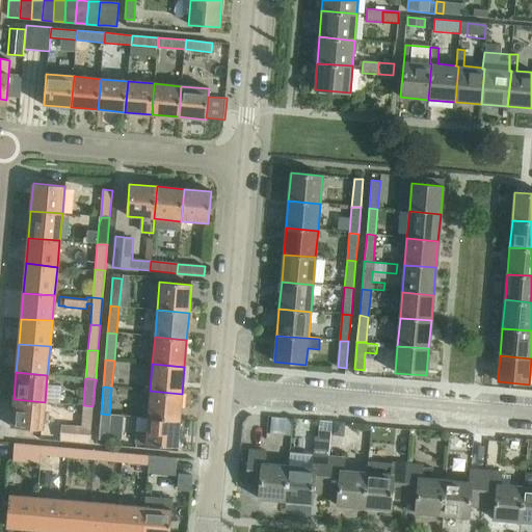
[(150,391),(148,418),(180,421),(182,394),(150,391)]
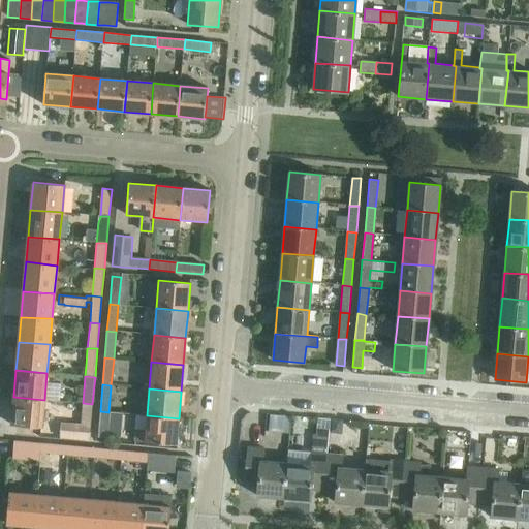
[(42,427),(44,400),(13,397),(11,424),(42,427)]
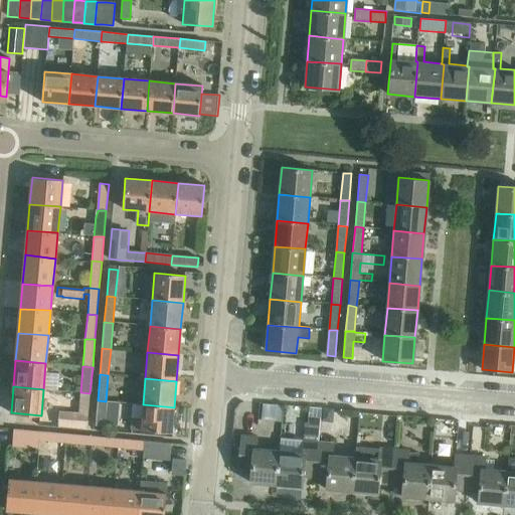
[(80,392),(78,413),(59,411),(58,426),(87,428),(90,393),(80,392)]
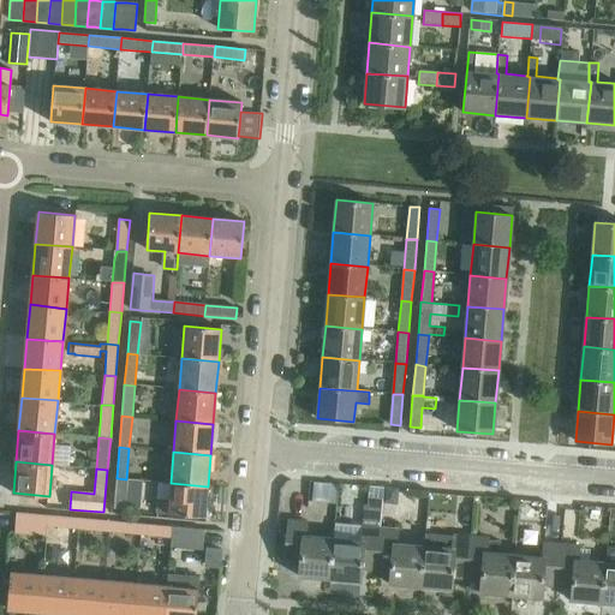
[(117,478),(113,508),(124,509),(126,479),(117,478)]
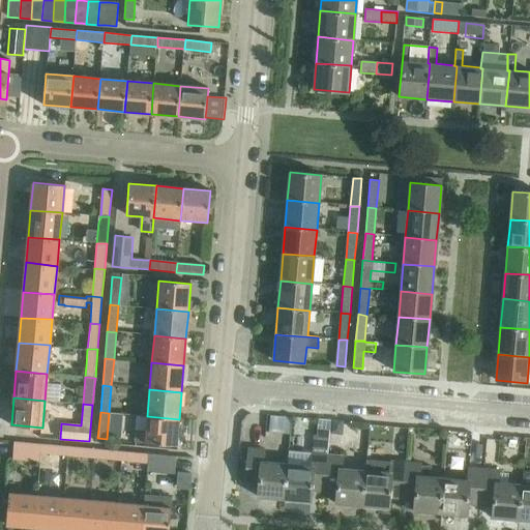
[(135,432),(135,442),(176,445),(179,419),(147,416),(146,432),(135,432)]
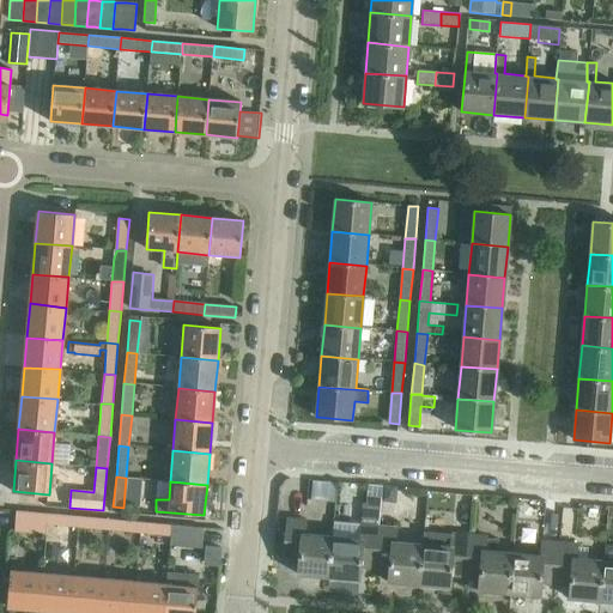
[(384,486),(383,502),(396,503),(398,487),(387,486),(384,486)]
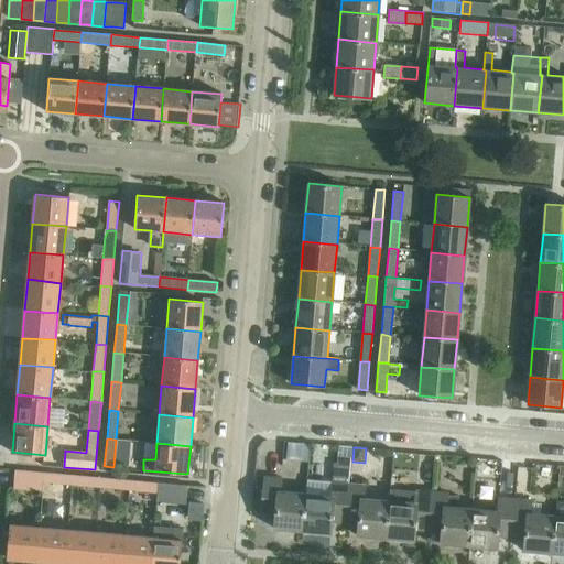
[(43,490),(43,483),(44,473),(15,470),(13,488),(43,490)]
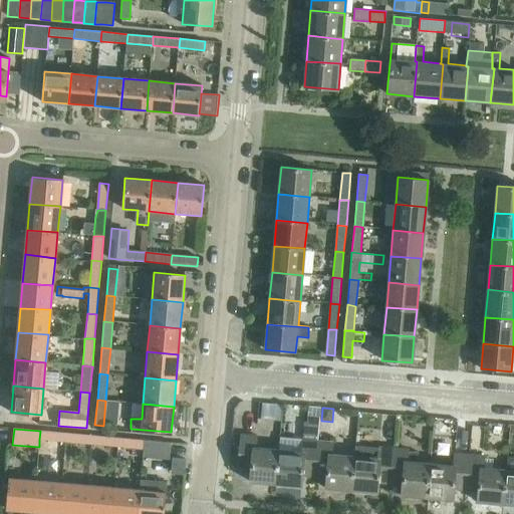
[(39,440),(64,442),(66,433),(40,431),(39,440)]
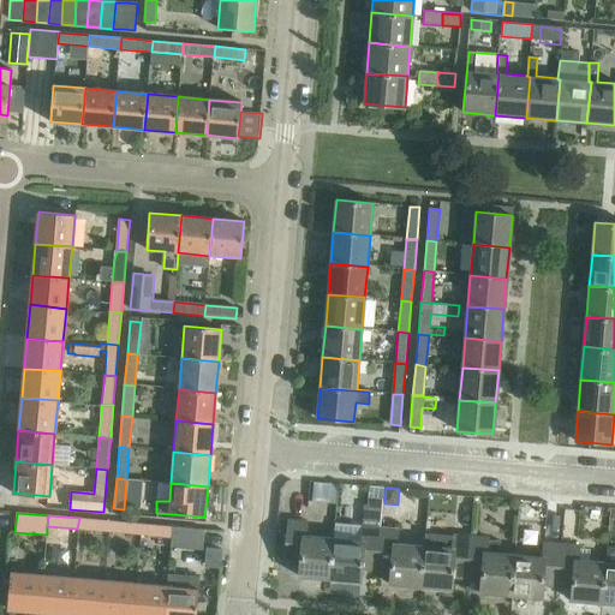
[(79,518),(77,529),(108,532),(109,521),(79,518)]
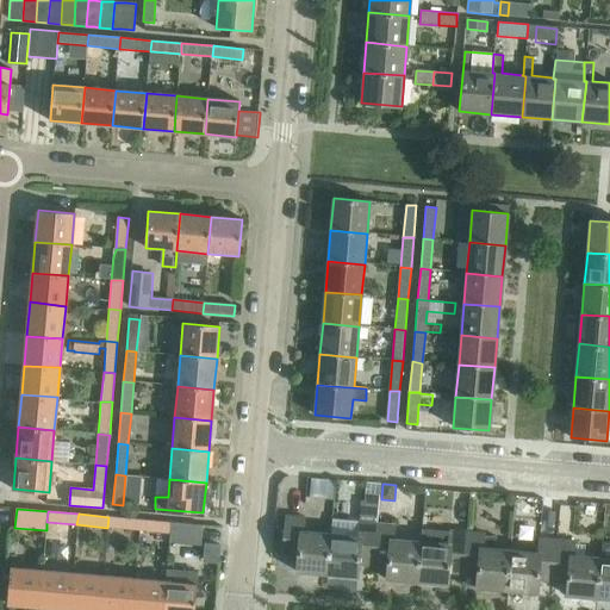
[(297,572),(328,576),(331,534),(303,531),(304,517),(286,516),(282,558),(298,559),(297,572)]
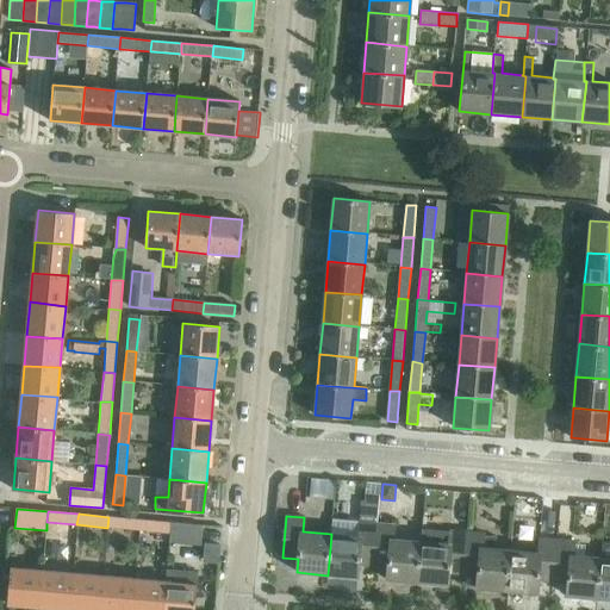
[(109,517),(107,528),(109,528),(139,530),(139,520),(109,517)]
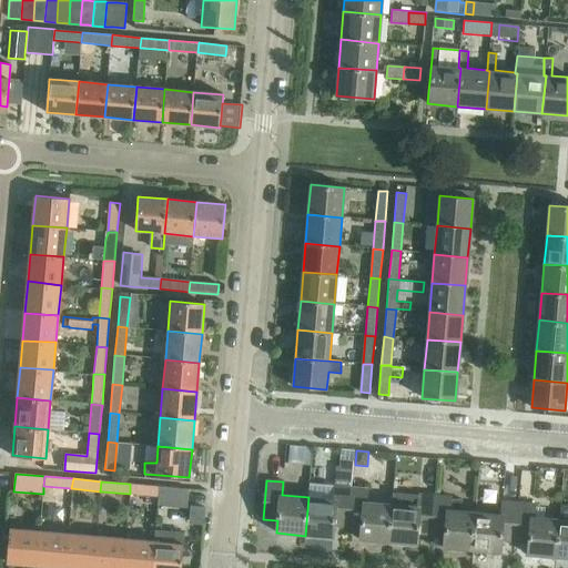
[(130,484),(130,494),(158,497),(158,486),(130,484)]
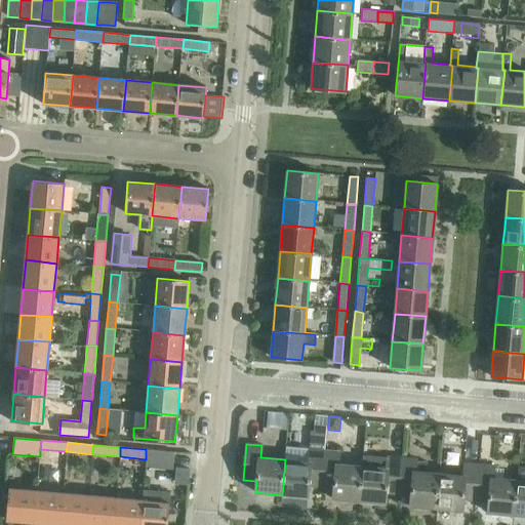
[(172,470),(174,451),(146,449),(146,459),(146,467),(172,470)]
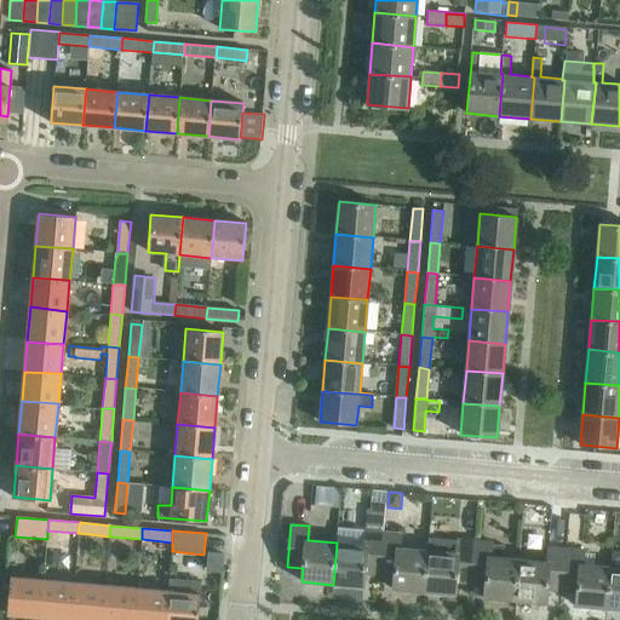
[(337,543),(333,585),(363,587),(365,574),(379,575),(383,533),(366,530),(365,545),(337,543)]
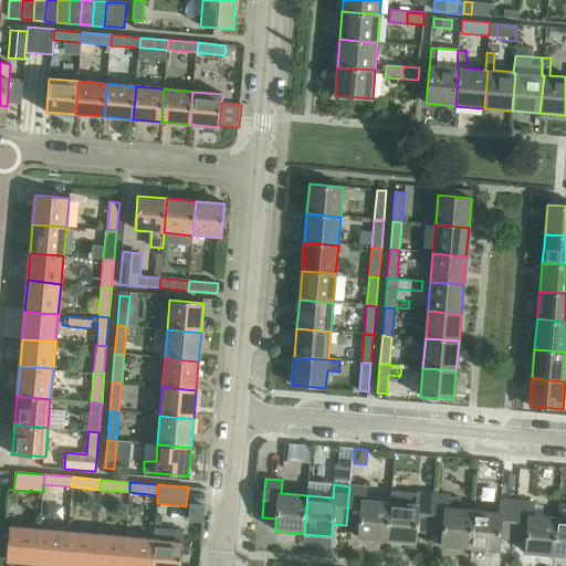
[(349,486),(346,525),(359,526),(358,538),(387,541),(390,503),(365,501),(366,488),(349,486)]
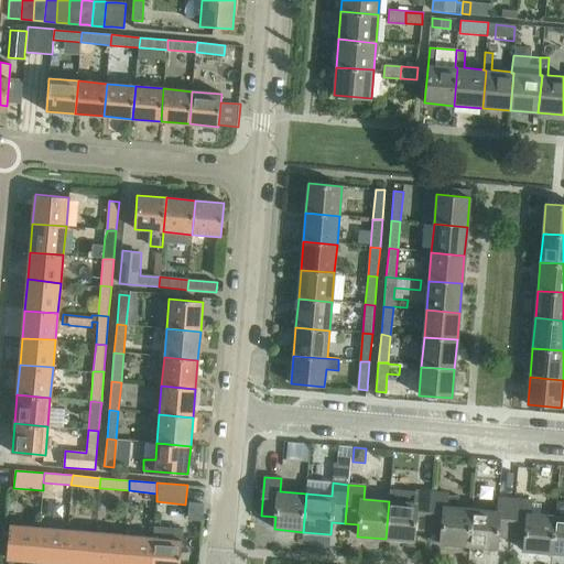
[(389,501),(386,539),(414,541),(415,530),(429,531),(432,491),(415,490),(415,492),(404,491),(403,502),(389,501)]
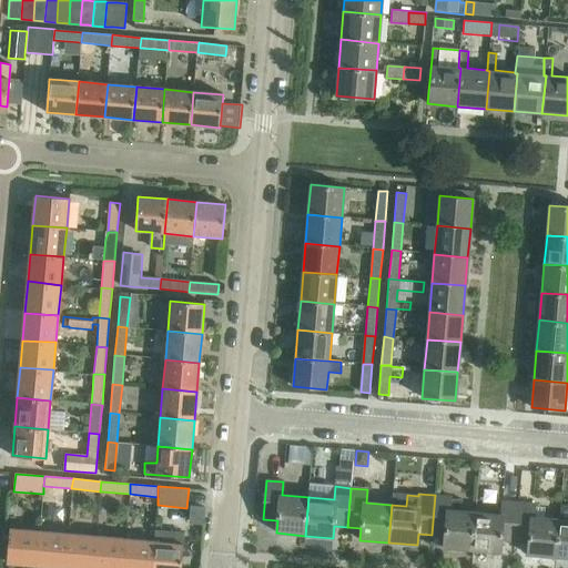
[(435,495),(432,535),(430,545),(443,546),(443,547),(473,550),(475,513),(449,510),(450,496),(435,495)]
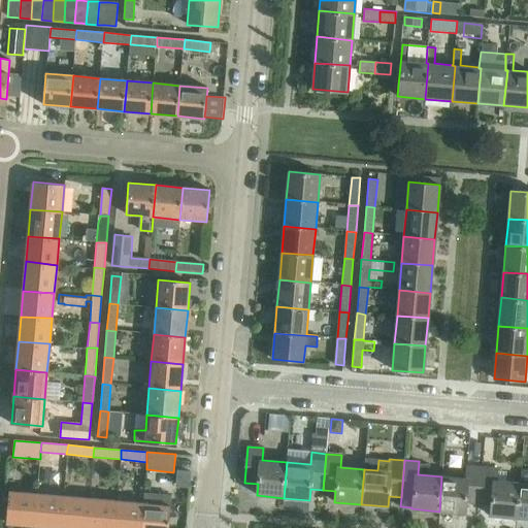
[(441,476),(439,512),(465,514),(466,503),(479,504),(483,467),(467,465),(466,479),(441,476)]
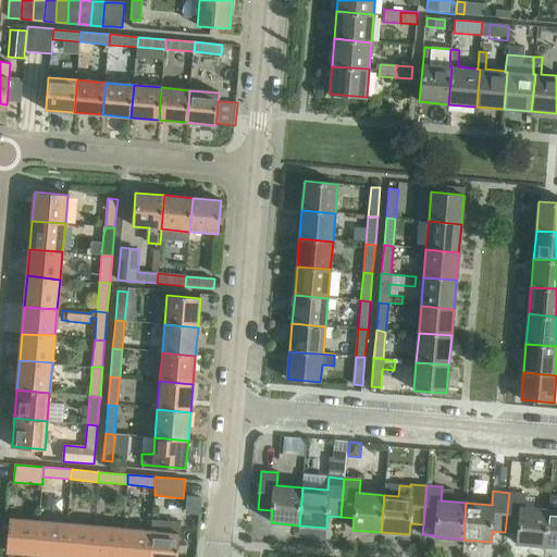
[(509,493),(505,532),(518,533),(517,544),(545,547),(548,510),(523,507),(524,494),(509,493)]
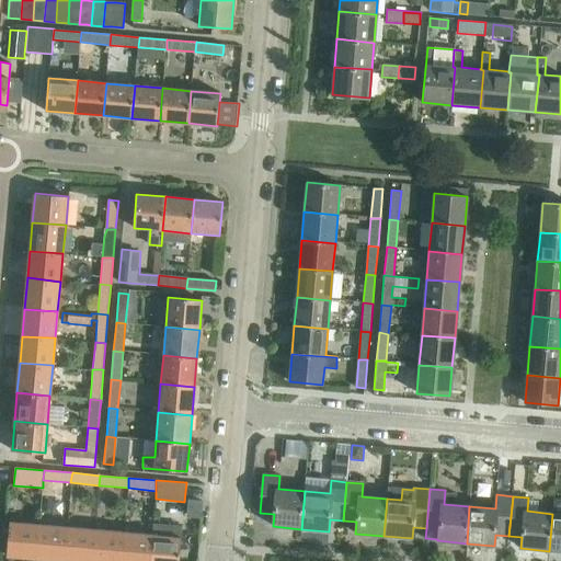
[(560,514),(552,514),(549,551),(560,551),(560,514)]
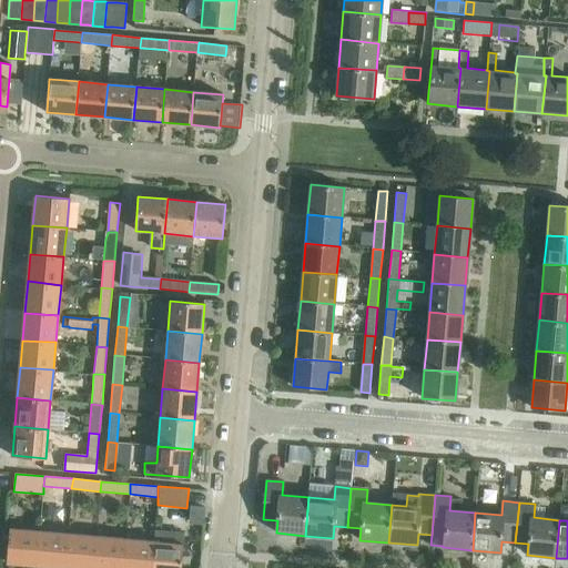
[(7,563),(36,565),(39,531),(10,529),(7,563)]
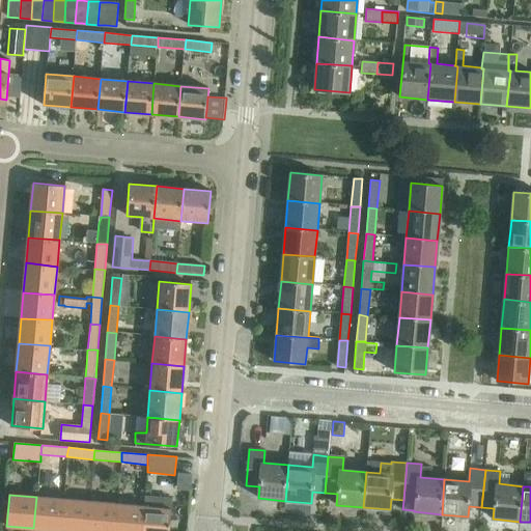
[(36,497),(33,528),(60,530),(63,499),(36,497)]
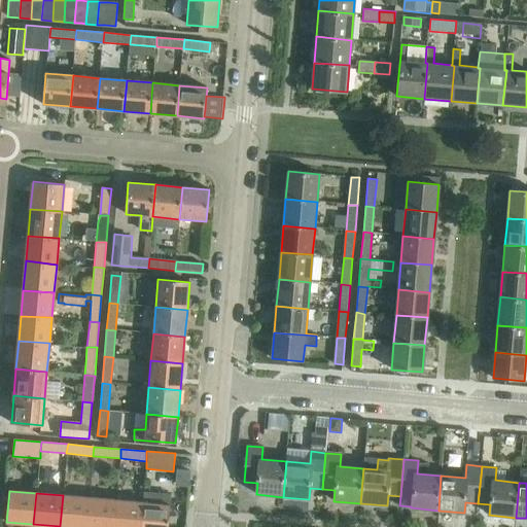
[(63,495),(60,526),(66,526),(86,526),(90,498),(63,495)]
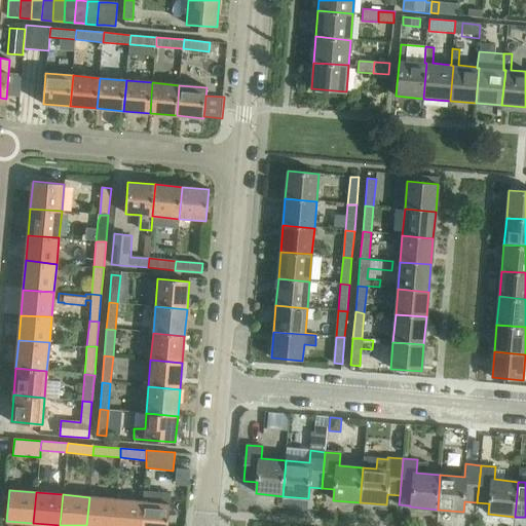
[(89,497),(86,525),(113,525),(116,499),(89,497)]
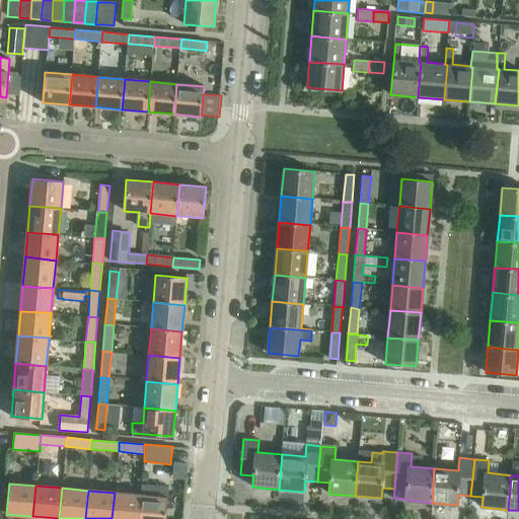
[(115,493),(112,518),(138,518),(141,496),(115,493)]
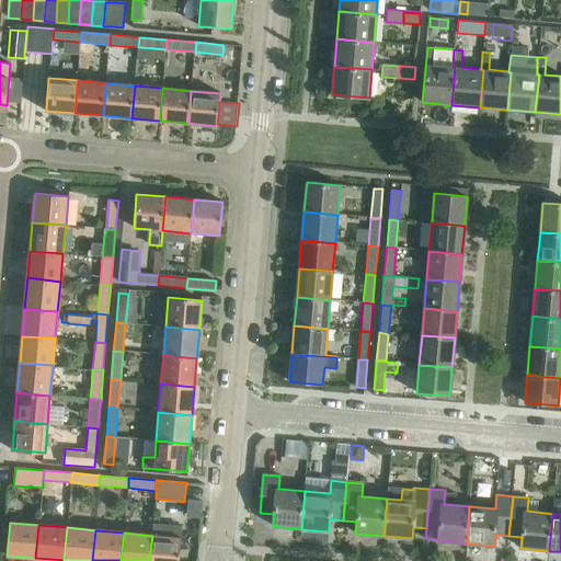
[(152,536),(149,560),(179,560),(182,538),(152,536)]
